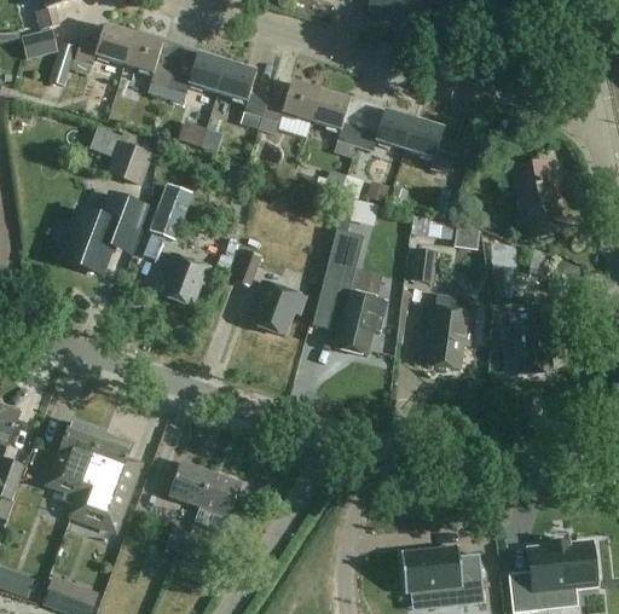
[(42,0),(45,7),(35,10),(40,28),(57,23),(52,5),(71,0),(42,0)]
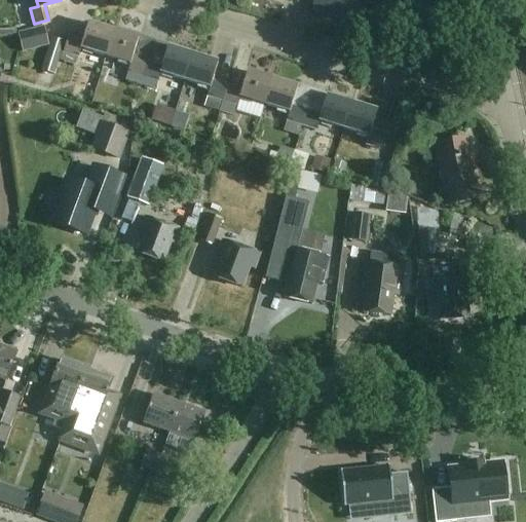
[(313,0),(312,5),(330,10),(330,8),(354,15),(359,0),(313,0)]
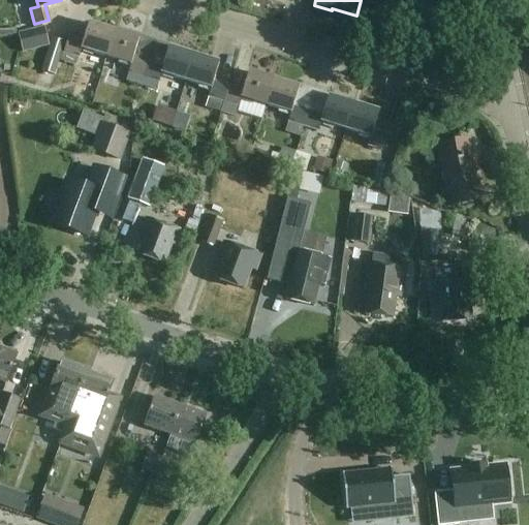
[(83,45),(107,53),(115,28),(89,20),(84,38),(68,33),(64,49),(62,49),(65,38),(53,34),(39,79),(51,82),(59,57),(76,62),(79,54),(80,55),(83,45)]
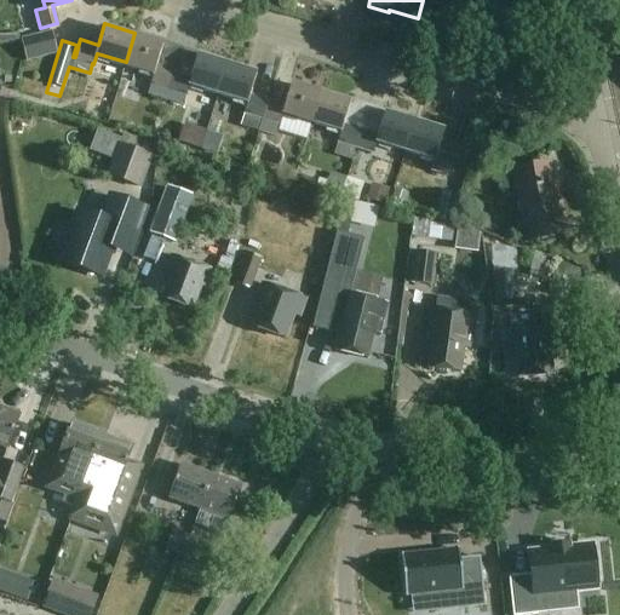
[(46,28),(21,35),(27,58),(53,51),(46,28)]
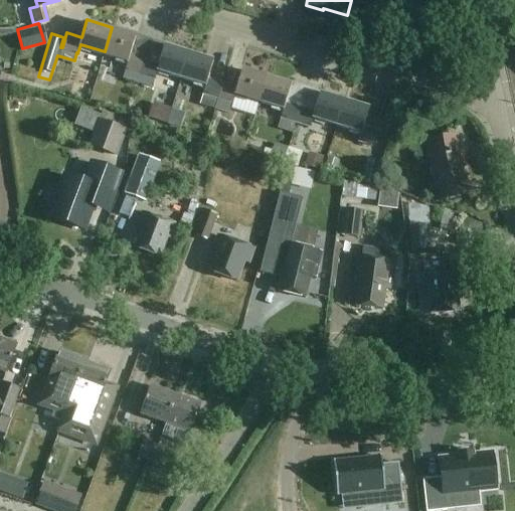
[(136,34),(112,27),(105,51),(128,58),(124,74),(138,78),(145,56),(131,52),(136,34)]
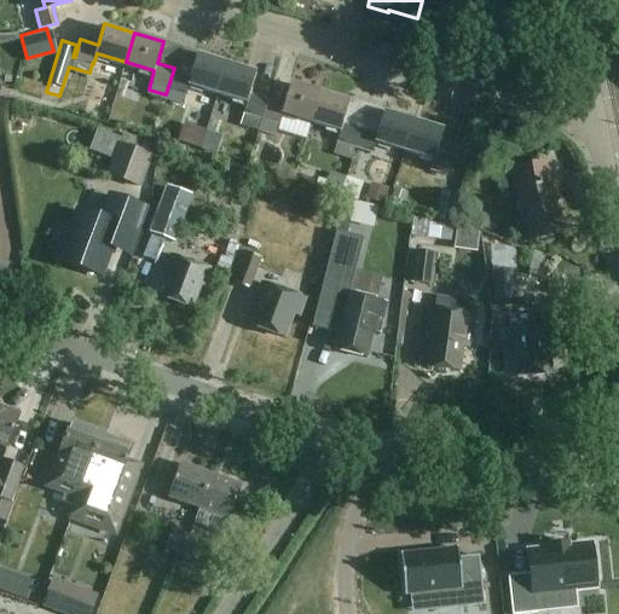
[(190,81),(219,91),(227,61),(198,52),(191,74),(174,68),(166,94),(184,100),(190,81)]
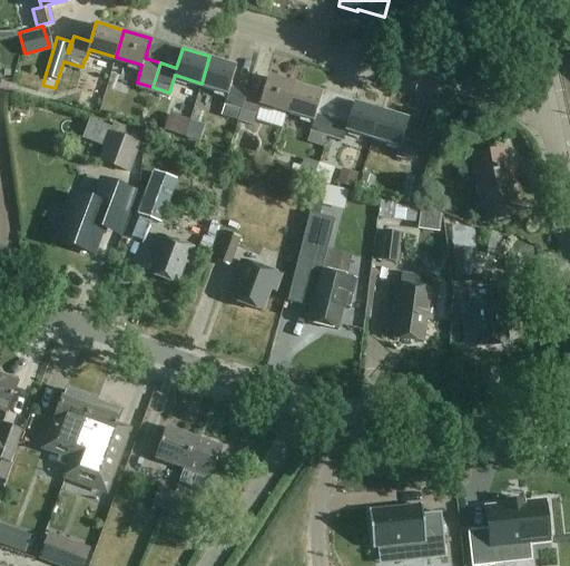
[(237,65),(209,56),(202,84),(228,91),(225,100),(226,100),(223,113),(238,117),(246,89),(231,85),(237,65)]
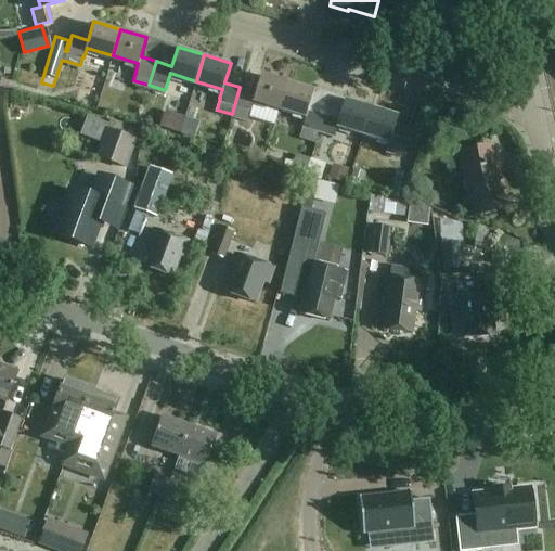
[(240,87),(232,114),(248,119),(254,99),(280,106),(288,80),(261,72),(256,92),(240,87)]
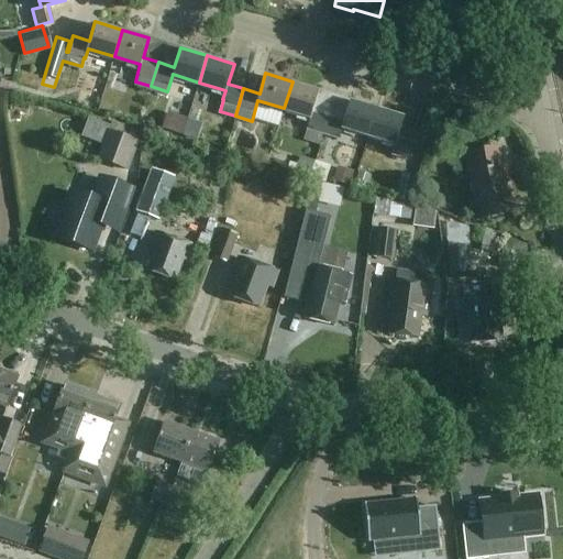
[(319,89),(293,81),(284,108),(310,117),(307,124),(323,130),(329,114),(313,109),(319,89)]
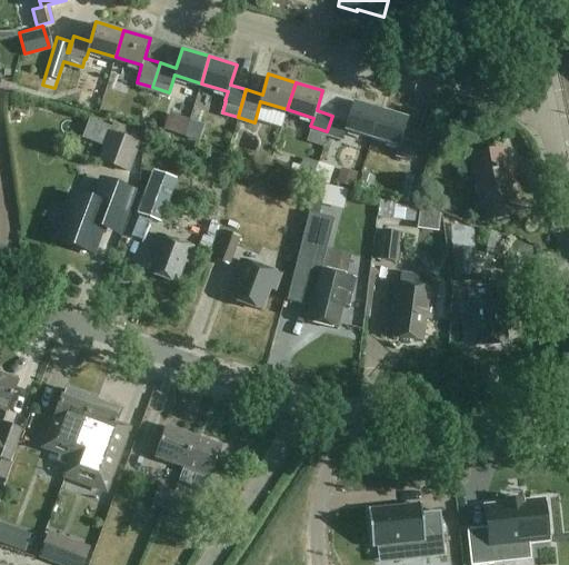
[(348,120),(332,116),(327,131),(343,137),(347,128),(373,136),(381,108),(353,100),(348,120)]
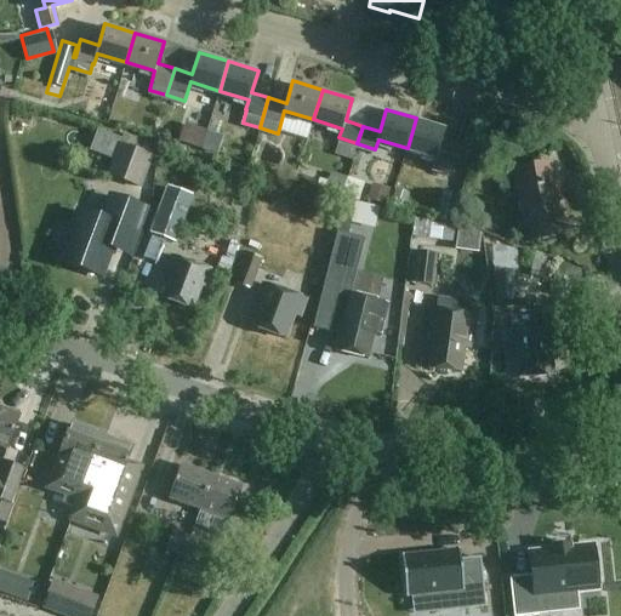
[(445,127),(416,118),(408,148),(436,157),(433,166),(451,171),(456,154),(439,149),(445,127)]
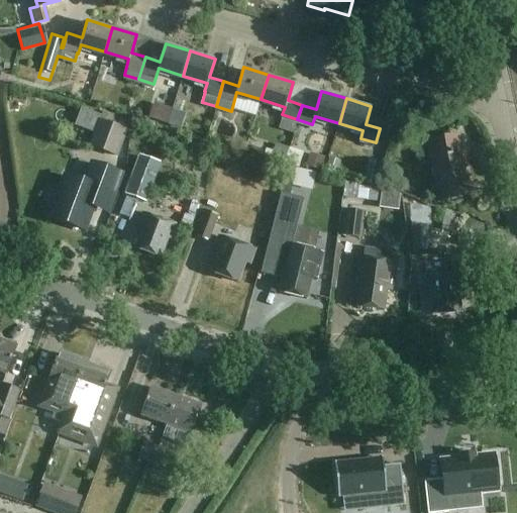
[(100,116),(99,115),(89,142),(118,154),(128,126),(126,125),(130,116),(104,106),(100,116)]
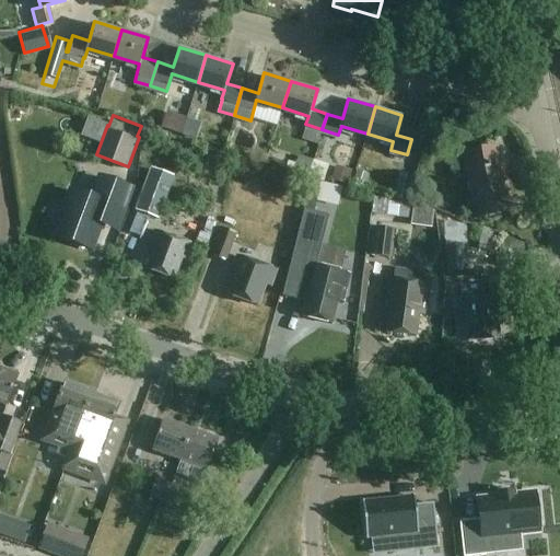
[(511,194),(506,175),(503,176),(498,143),(464,150),(465,152),(458,153),(453,158),(452,165),(456,172),(463,174),(468,173),(474,198),(467,199),(470,216),(501,210),(498,196),(511,194)]
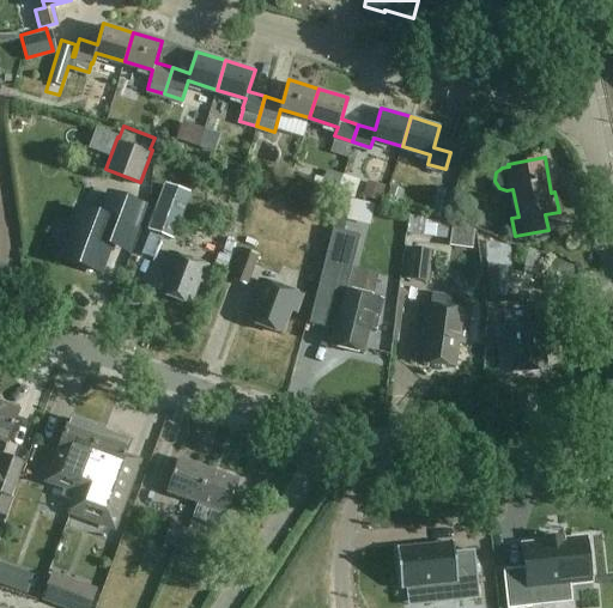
[(437,184),(430,213),(448,218),(456,189),(437,184)]
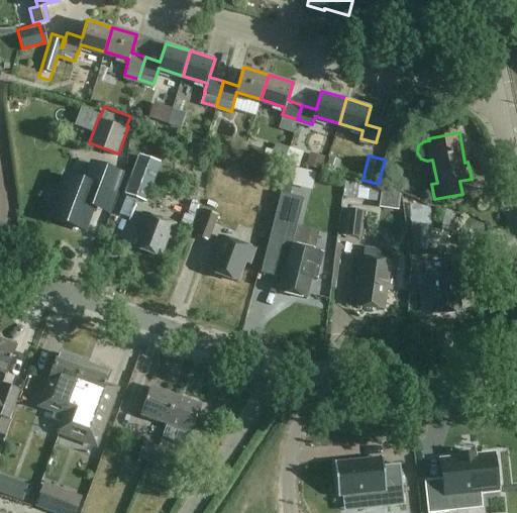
[(86,179),(67,172),(50,214),(85,227),(94,203),(107,208),(122,170),(94,159),(86,179)]
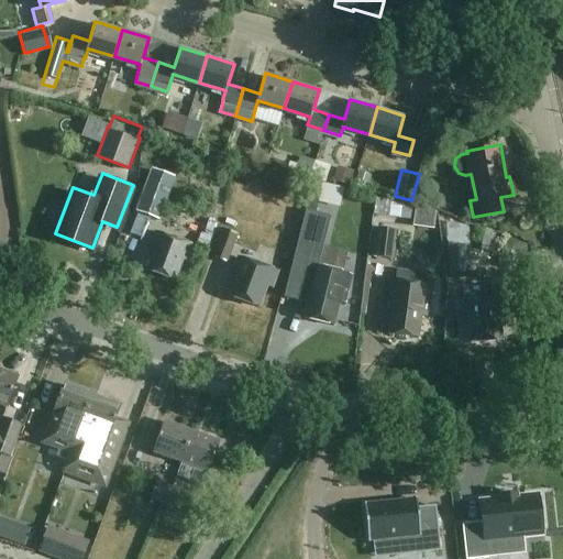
[(344,186),(317,178),(310,205),(338,212),(344,186)]
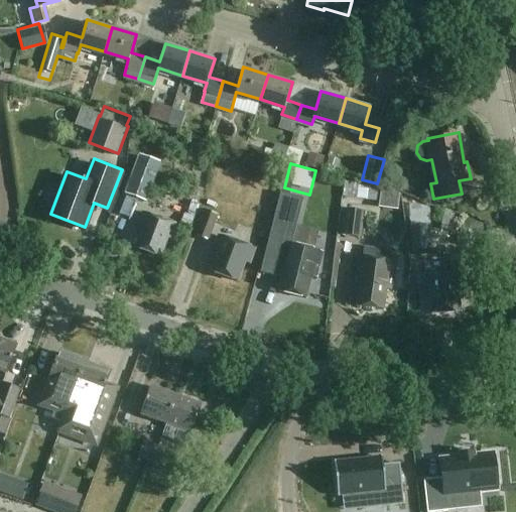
[(125,192),(140,197),(150,170),(135,164),(125,192)]
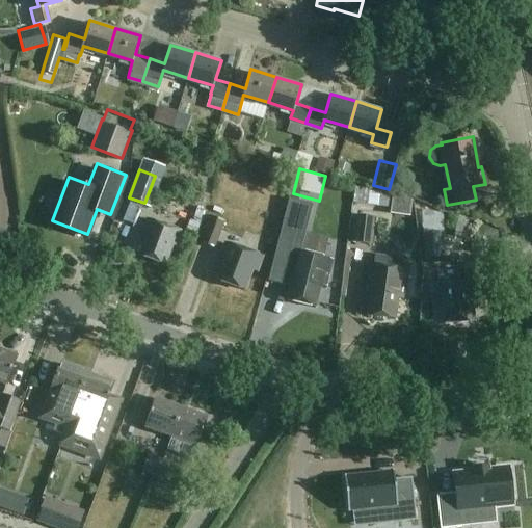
[(204,208),(175,199),(170,211),(189,216),(185,231),(195,234),(204,208)]
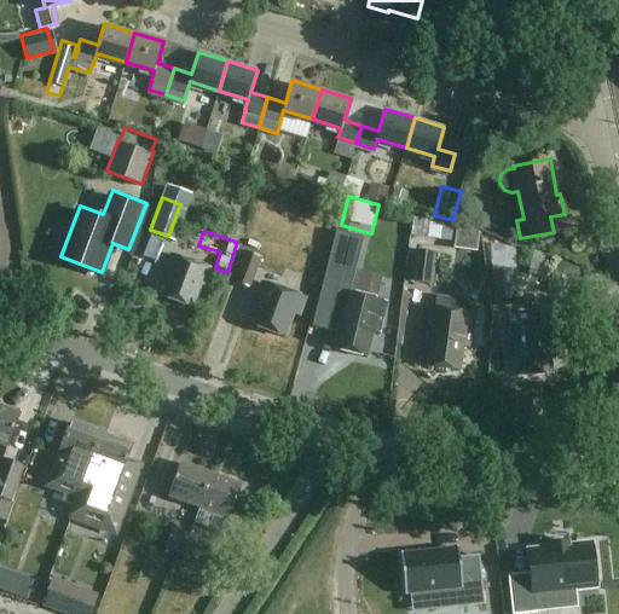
[(438,250),(414,247),(410,278),(434,282),(438,250)]
